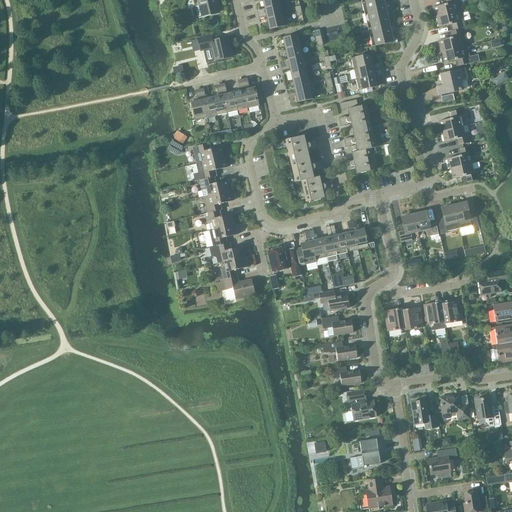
[(198,0),(200,6),(196,6),(199,17),(218,12),(215,0),(198,0)]
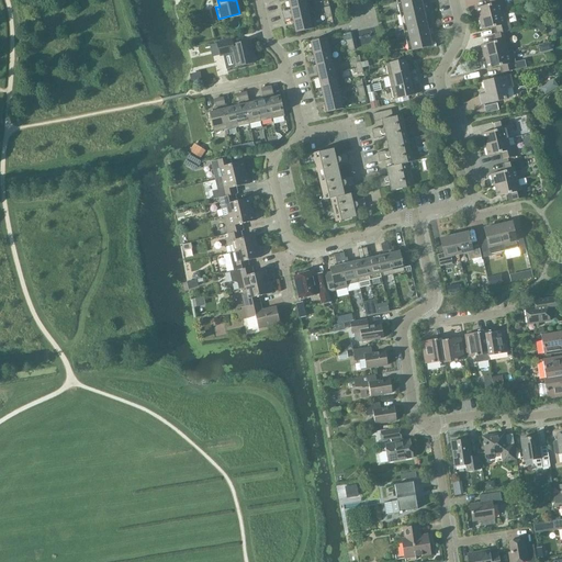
[(420,4),(419,0),(396,0),(408,52),(412,51),(430,46),(431,49),(436,47),(435,42),(430,43),(428,35),(433,34),(431,31),(431,30),(427,31),(425,23),(430,22),(428,17),(424,18),(423,10),(427,9),(426,3),(420,4)]
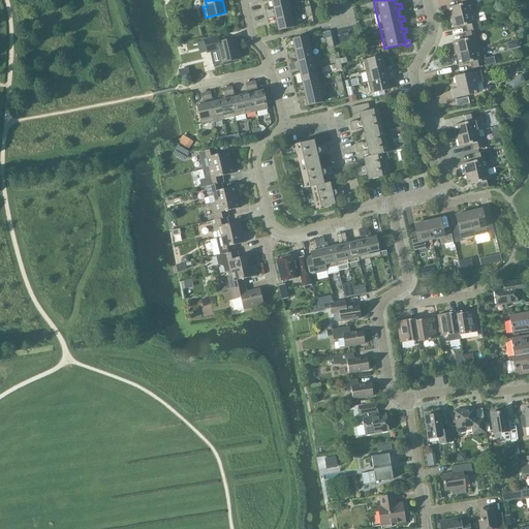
[(452,19),(471,14),(470,7),(475,6),(473,0),(461,0),(462,6),(449,8),(452,19)]
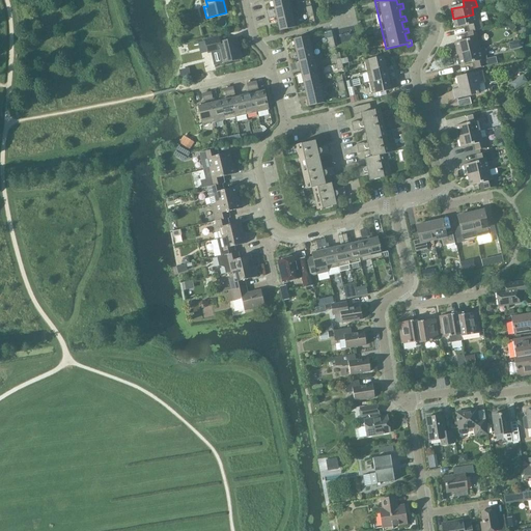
[(277,20),(292,16),(289,5),(274,8),(277,20)]
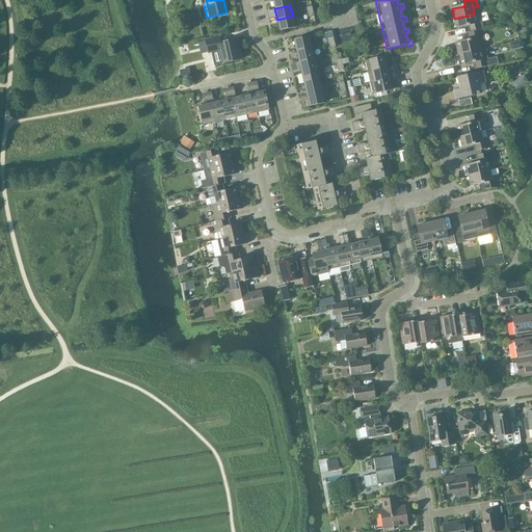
[(479,14),(474,15),(454,19),(457,29),(470,26),(471,33),(481,31),(483,31),(479,14)]
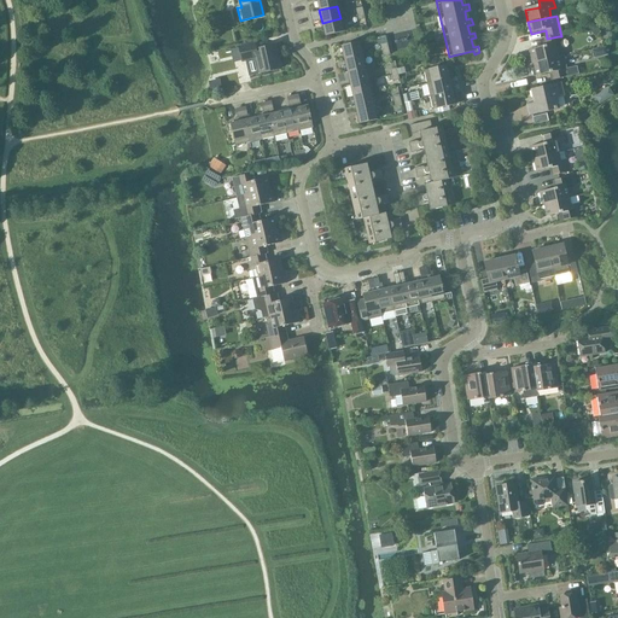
[(340,18),(322,23),(325,36),(343,31),(340,18)]
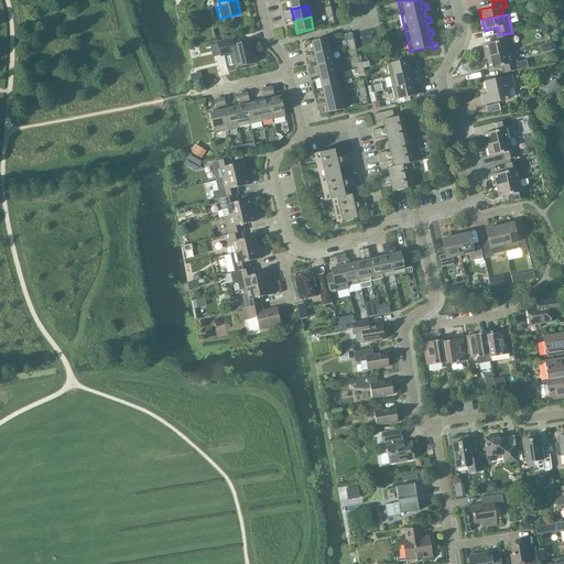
[(488,57),(509,53),(508,47),(513,46),(510,33),(499,35),(497,36),(498,43),(485,46),(488,57)]
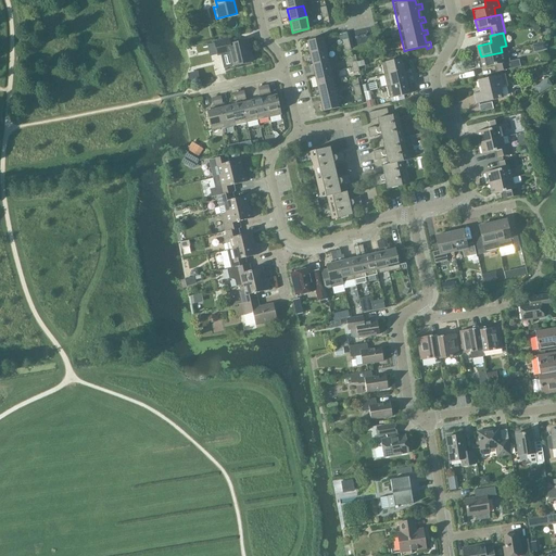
[(310,53),(326,50),(324,38),(306,41),(310,53)]
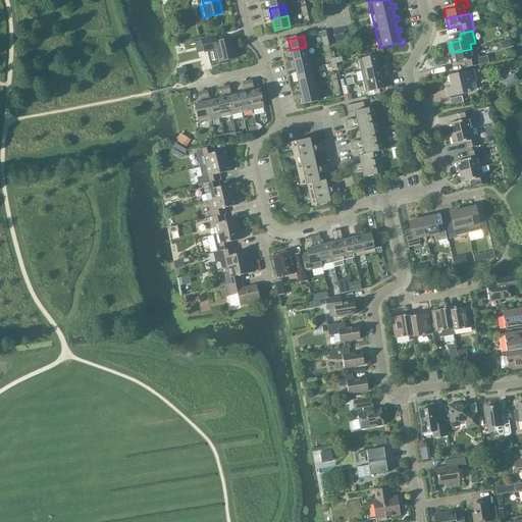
[(215,37),(202,39),(205,53),(216,50),(219,62),(238,58),(232,38),(216,42),(215,37)]
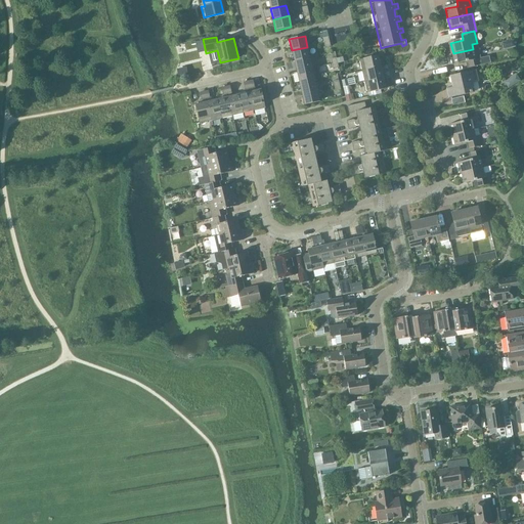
[(295,61),(310,57),(307,47),(292,50),(295,61)]
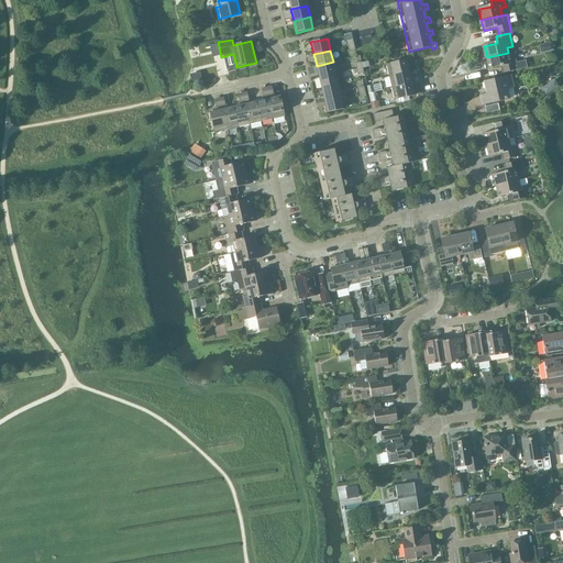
[(508,53),(487,57),(489,69),(503,66),(505,74),(527,68),(526,62),(517,63),(514,53),(508,54),(508,53)]
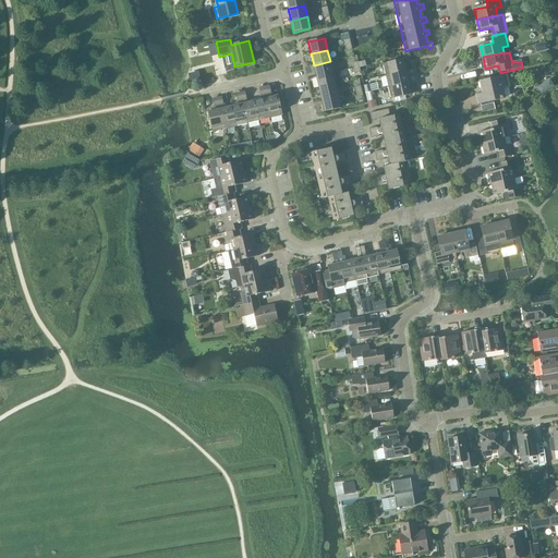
[(386,75),(405,71),(403,59),(383,63),(386,75)]
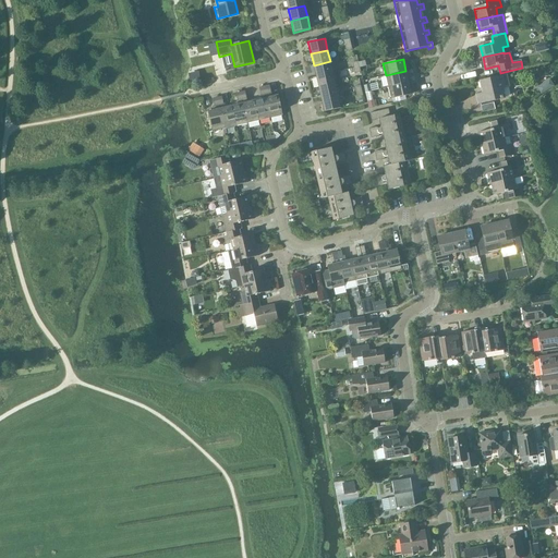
[(316,76),(332,73),(330,61),(314,65),(316,76)]
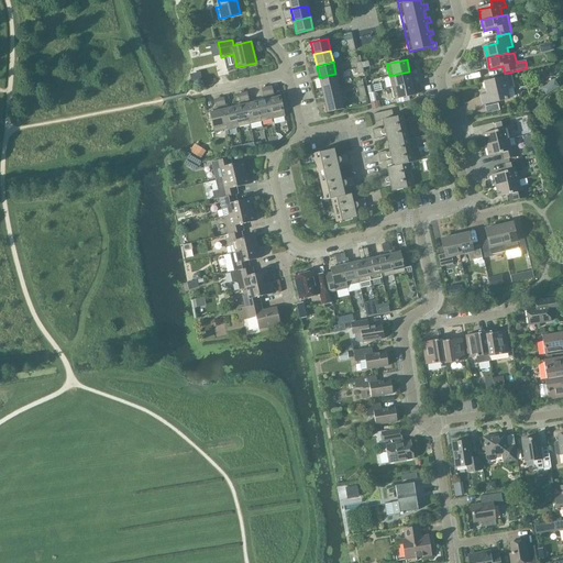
[(392,88),(412,84),(409,72),(389,76),(392,88)]
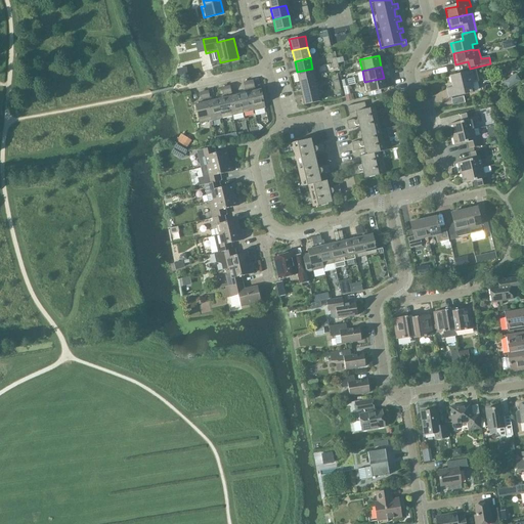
[(300,83),(315,79),(312,69),(297,72),(300,83)]
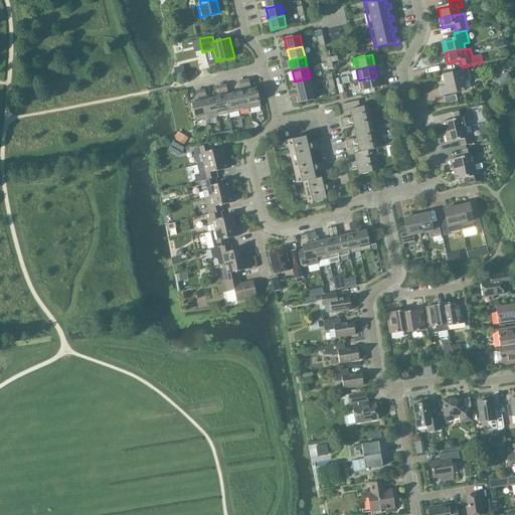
[(503,83),(514,74),(509,67),(497,75),(503,83)]
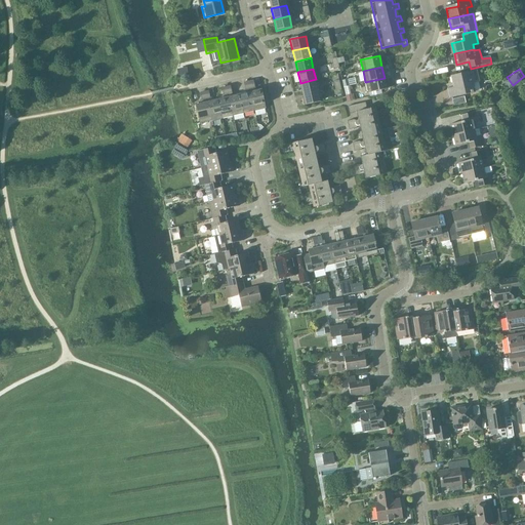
[(473,83),(478,82),(476,72),(451,77),(453,87),(447,89),(449,98),(475,93),(473,83)]
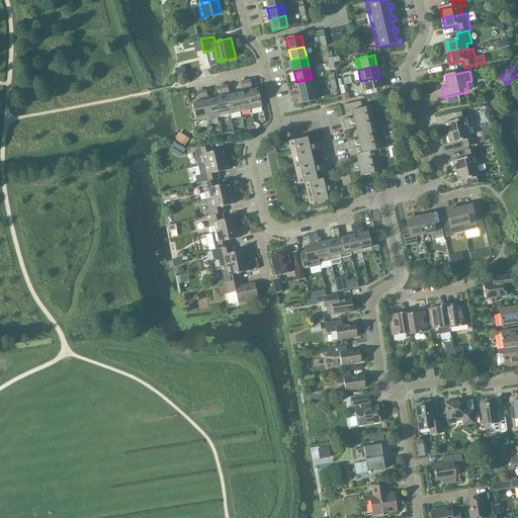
[(384,82),(380,83),(379,77),(360,81),(363,92),(381,88),(381,87),(384,86),(384,82)]
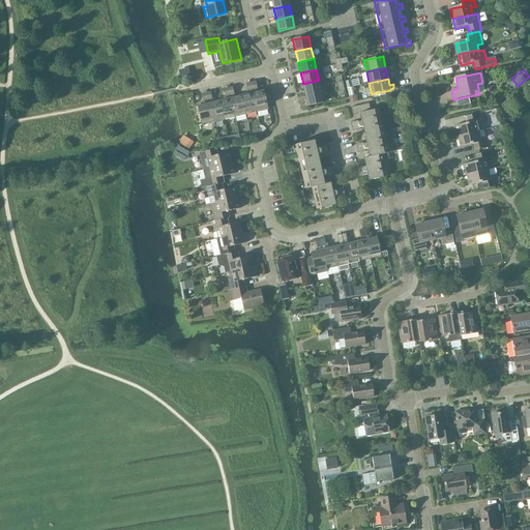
[(305,94),(321,91),(319,80),(303,84),(305,94)]
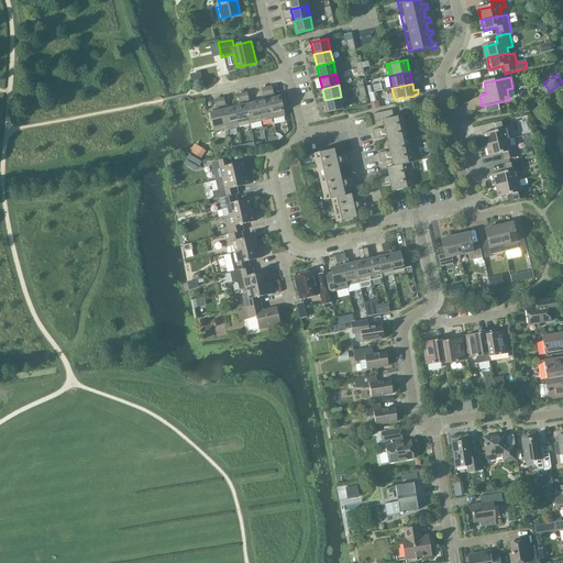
[(266,88),(268,96),(268,99),(274,119),(286,117),(282,96),(273,98),(271,87),(266,88)]
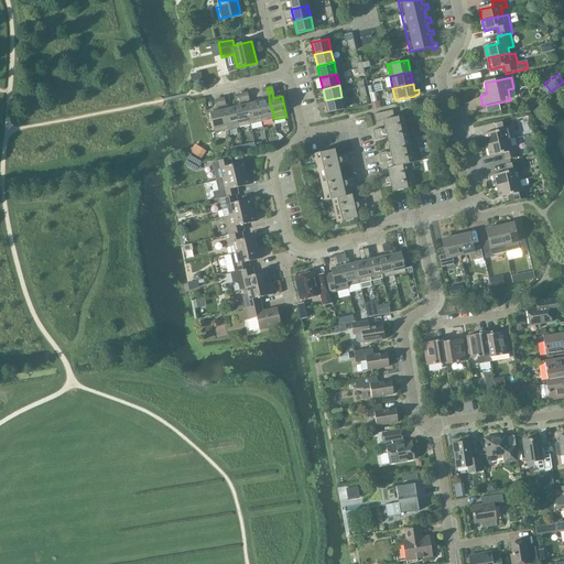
[(262,122),(258,101),(250,104),(248,93),(243,94),(249,120),(250,125),(262,122)]
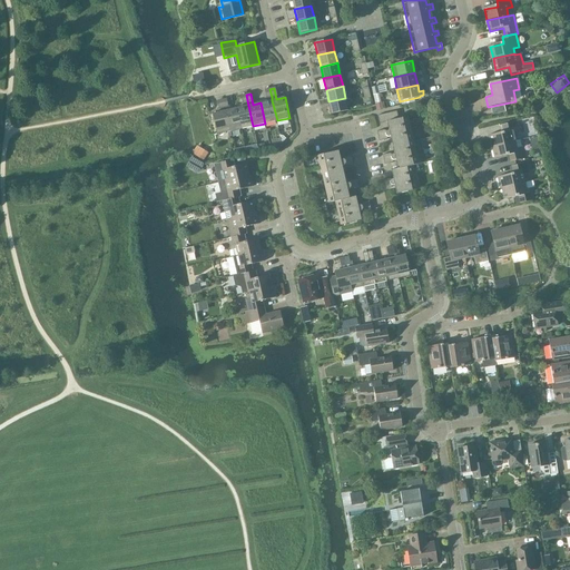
[(253,126),(252,121),(246,95),(241,96),(244,106),(236,108),(241,129),(253,126)]
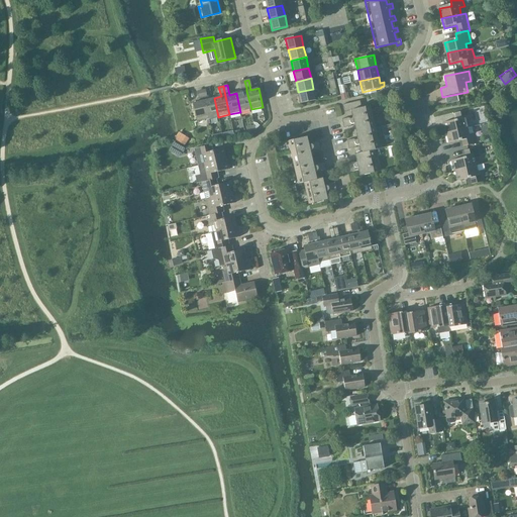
[(313,89),(298,92),(301,103),(316,100),(313,89)]
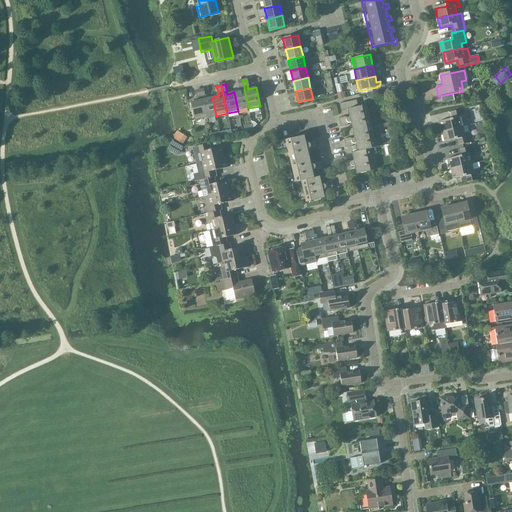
[(216,116),(212,97),(205,99),(205,96),(204,89),(199,90),(206,118),(216,116)]
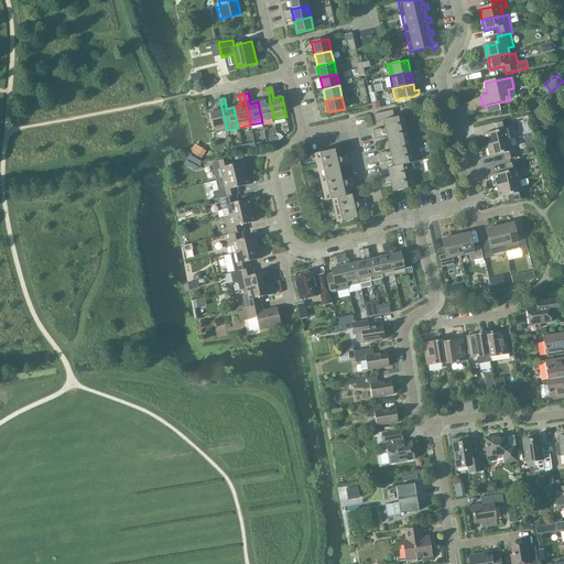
[(215,133),(227,130),(219,99),(215,100),(217,110),(209,112),(215,133)]
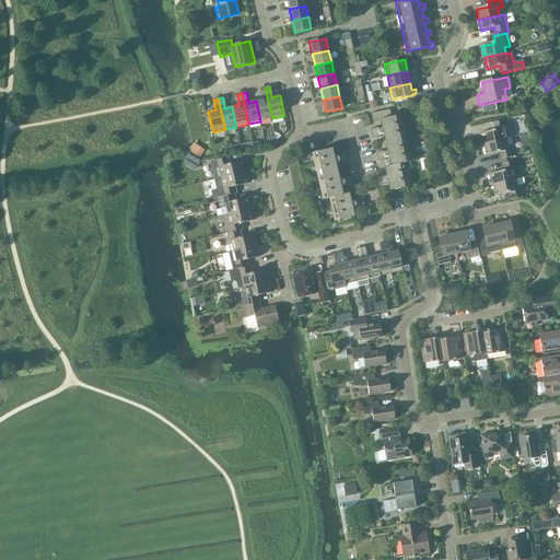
[(260,121),(272,118),(267,98),(256,101),(260,121)]
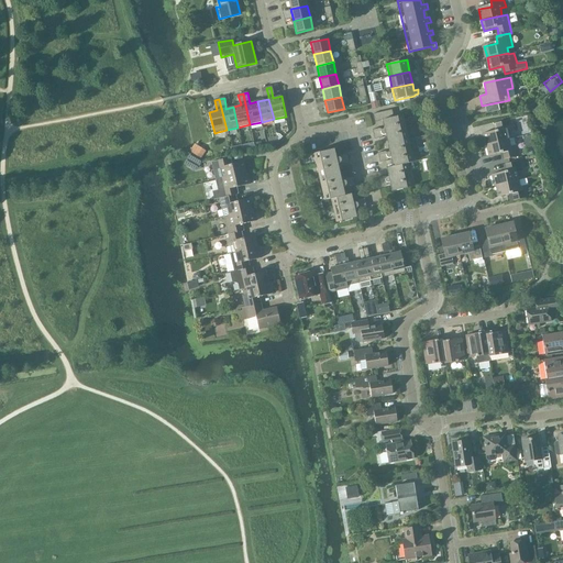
[(378,177),(378,183),(379,187),(387,185),(388,184),(392,183),(393,191),(414,187),(408,163),(414,162),(403,116),(394,118),(393,110),(374,114),(375,122),(384,120),(385,128),(383,129),(381,128),(373,129),(375,139),(383,138),(384,135),(387,134),(390,151),(388,152),(386,151),(378,153),(381,162),(387,161),(389,157),(392,156),(394,165),(387,167),(389,176),(387,177),(385,176),(378,177)]
